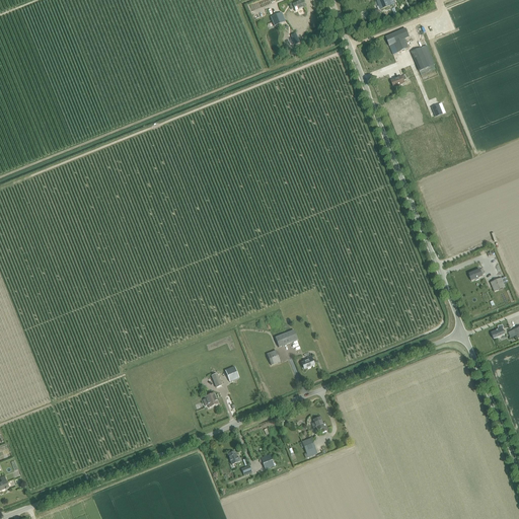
[(381,10),(391,6),(395,4),(393,0),(380,0),(377,1),(381,10)]
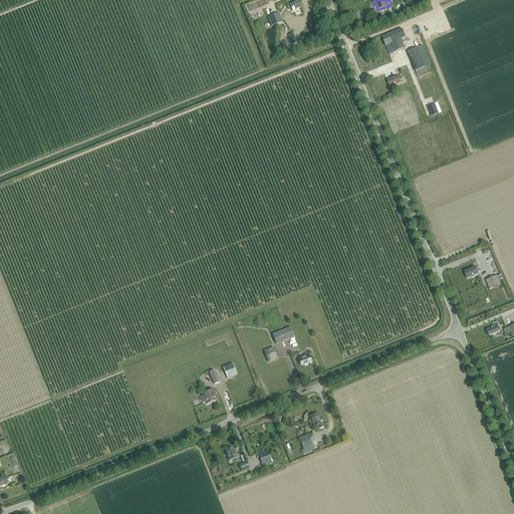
[(292,11),(302,7),(300,1),(289,5),(287,6),(288,10),(291,9),(292,11)]
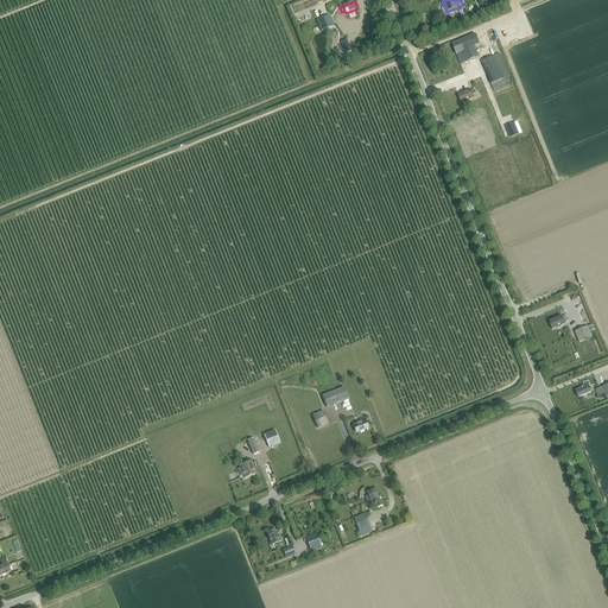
[(321,31),(334,26),(330,16),(317,20),(321,31)]
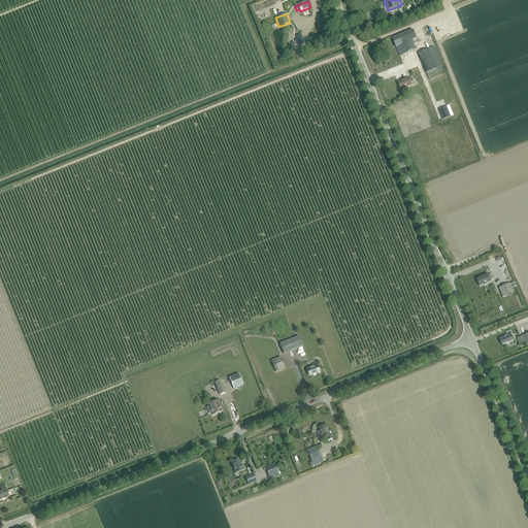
[(416,50),(413,40),(417,39),(413,30),(392,38),(396,47),(400,56),(404,54),(404,55),(416,50)]
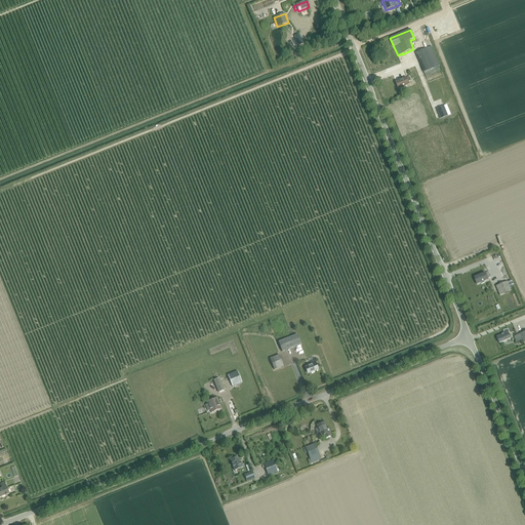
[(426,77),(440,71),(439,67),(440,66),(432,47),(416,53),(425,73),(426,77)]
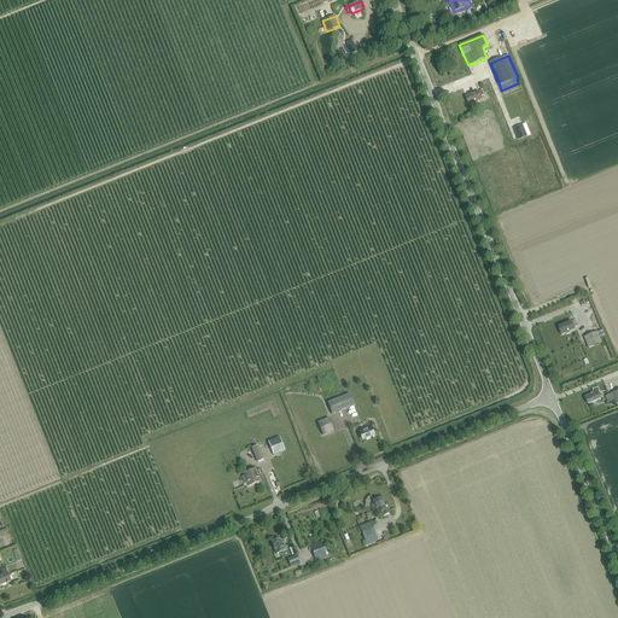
[(481,97),(484,95),(482,91),(479,92),(466,98),(468,105),(482,100),(481,97)]
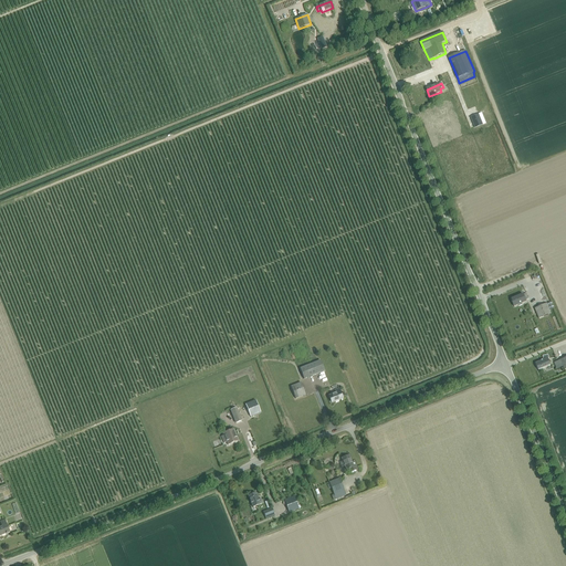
[(479,113),(471,116),(474,126),(482,124),(479,113)]
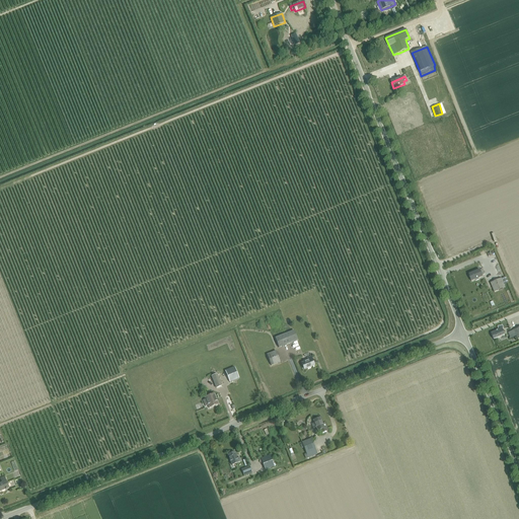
[(482,275),(485,273),(483,270),(479,271),(468,275),(471,282),(483,277),(482,275)]
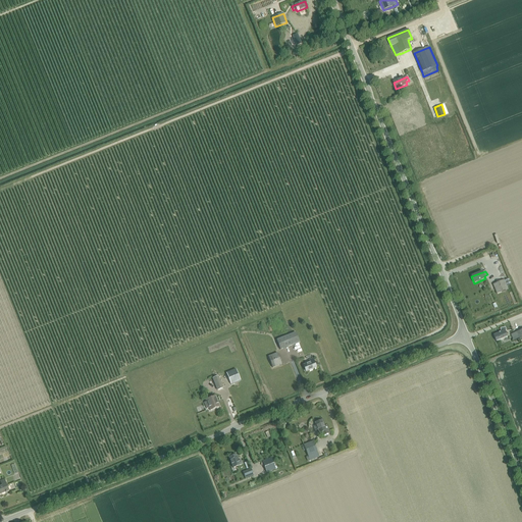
[(497,294),(508,290),(505,280),(493,284),(497,294)]
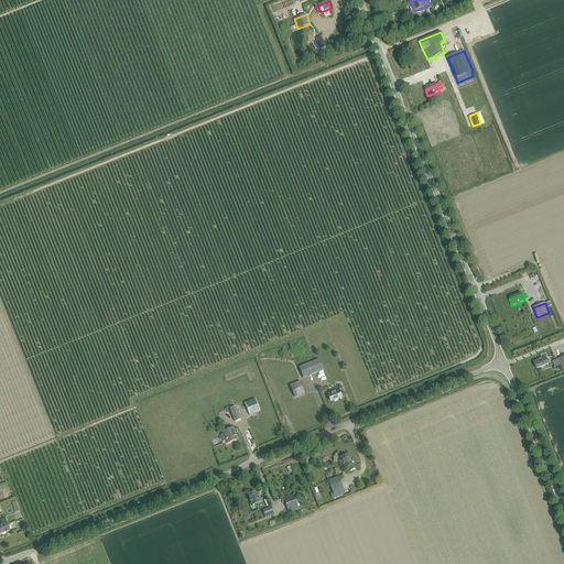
[(537,369),(549,365),(546,358),(548,357),(546,354),(541,355),(542,359),(533,362),(537,369)]
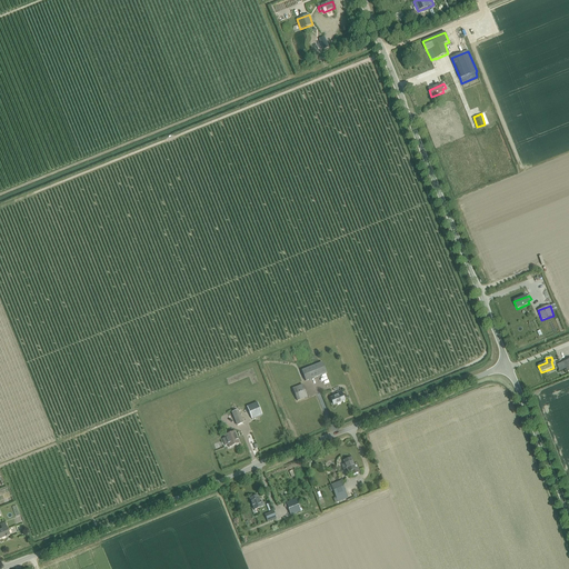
[(306,381),(327,373),(322,362),(301,371),(306,381)]
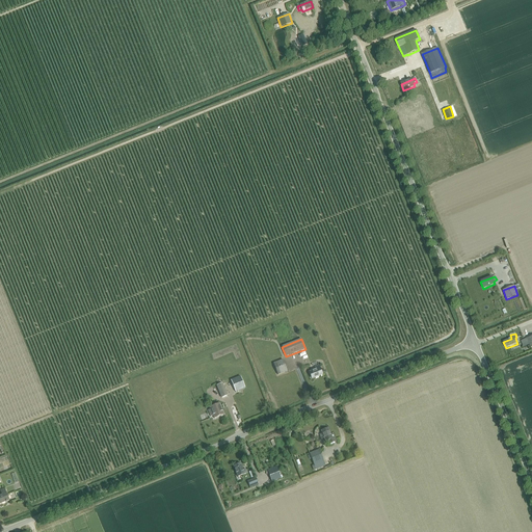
[(529,345),(527,339),(521,341),(524,347),(529,345)]
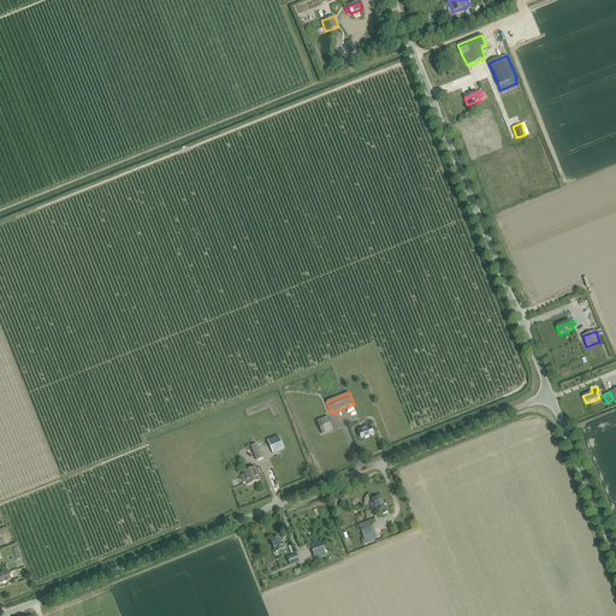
[(321,434),(332,430),(327,416),(317,421),(321,434)]
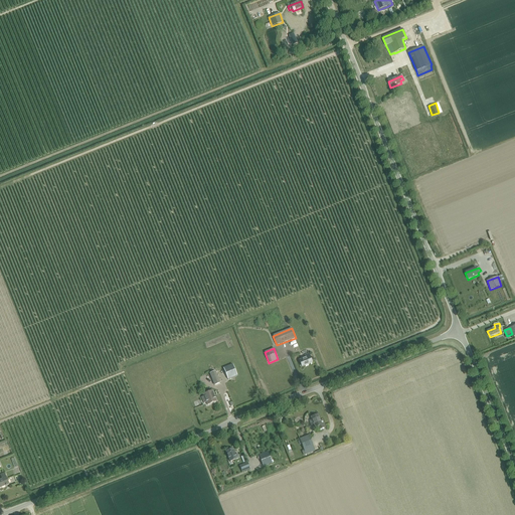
[(302,367),(312,363),(310,356),(309,354),(305,356),(306,358),(299,361),(302,367)]
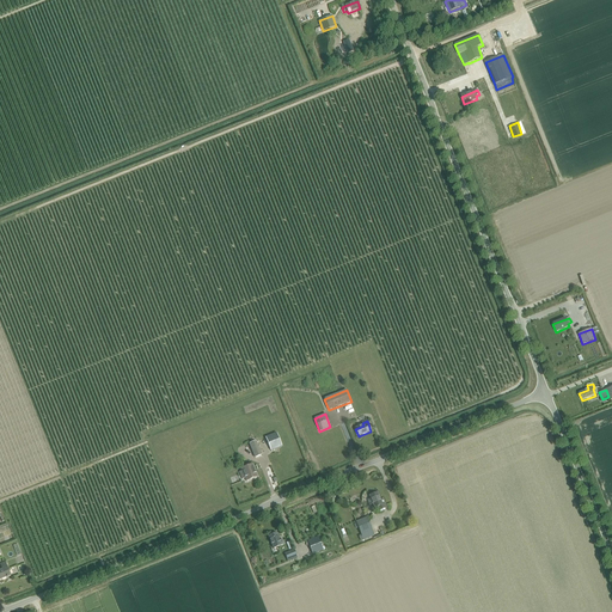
[(271,451),(282,447),(276,434),(265,438),(271,451)]
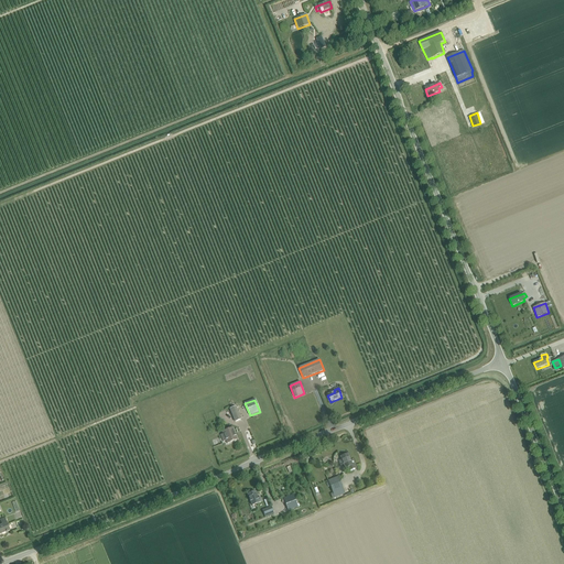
[(241,420),(236,408),(230,410),(235,422),(241,420)]
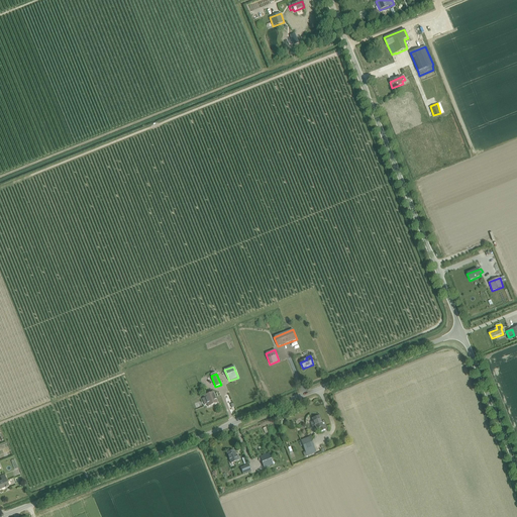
[(213,393),(204,396),(205,398),(202,399),(205,405),(207,404),(208,407),(217,403),(213,393)]
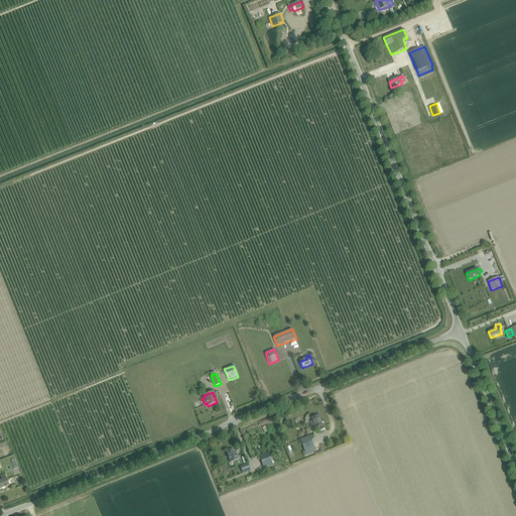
[(313,424),(315,428),(317,427),(319,430),(326,428),(323,421),(320,421),(317,415),(311,418),(312,420),(310,421),(311,425),(313,424)]
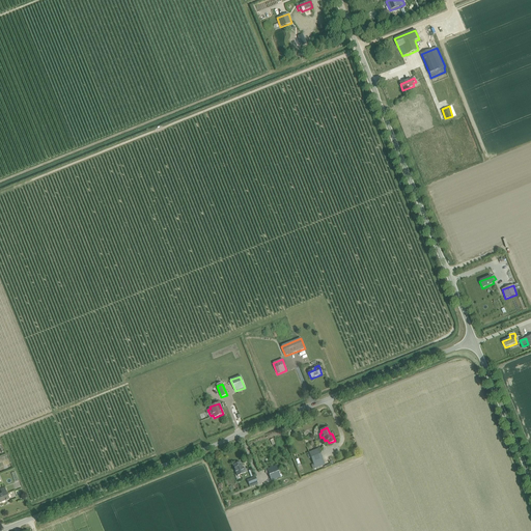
[(318,449),(309,453),(315,469),(325,465),(323,460),(318,449)]
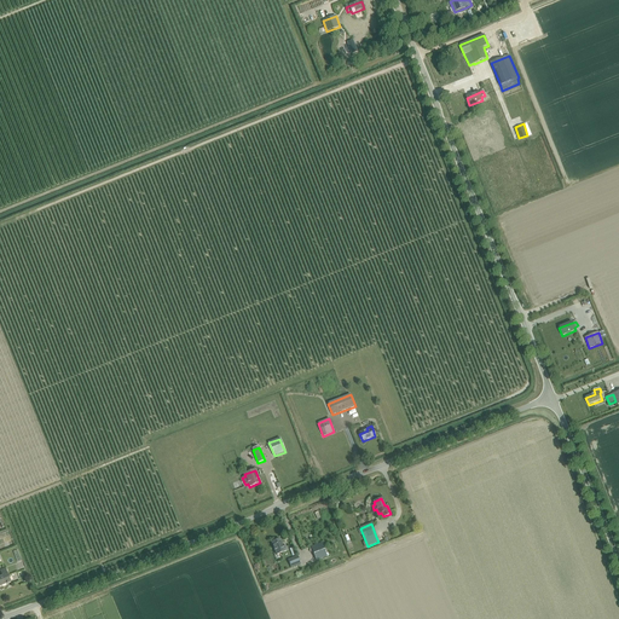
[(277,555),(287,550),(285,545),(282,547),(279,539),(271,543),(277,555)]
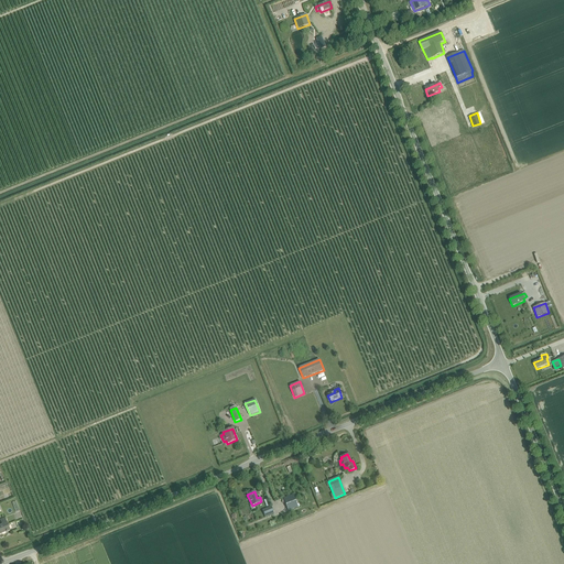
[(288,511),(297,507),(293,495),(283,499),(288,511)]
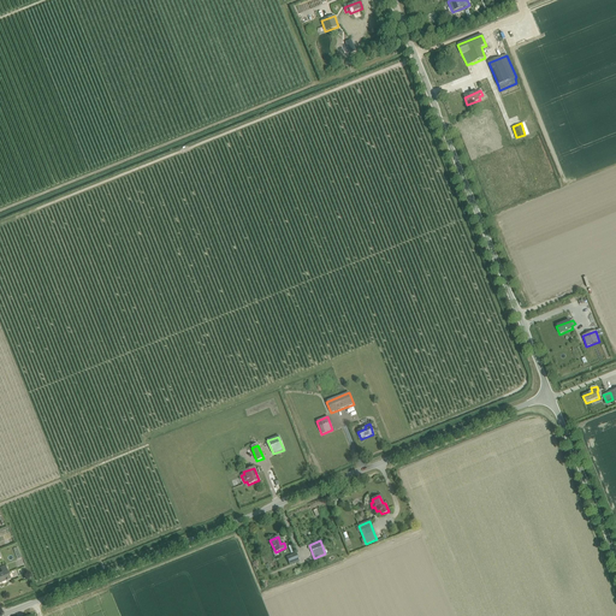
[(286,558),(289,564),(298,561),(296,555),(286,558)]
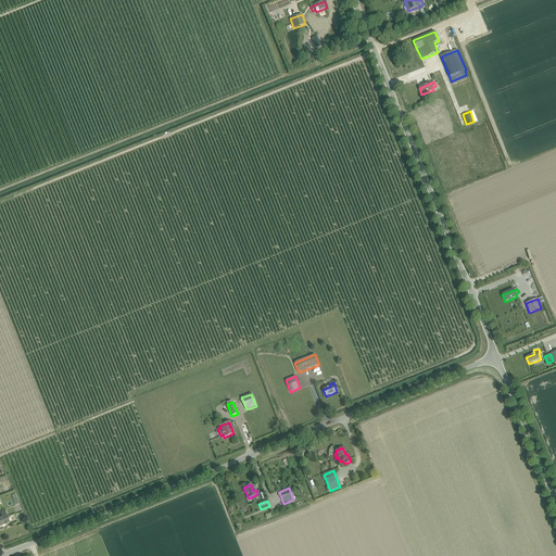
[(0,527),(10,523),(5,514),(4,510),(0,513),(1,516),(2,518),(0,519),(0,527)]
